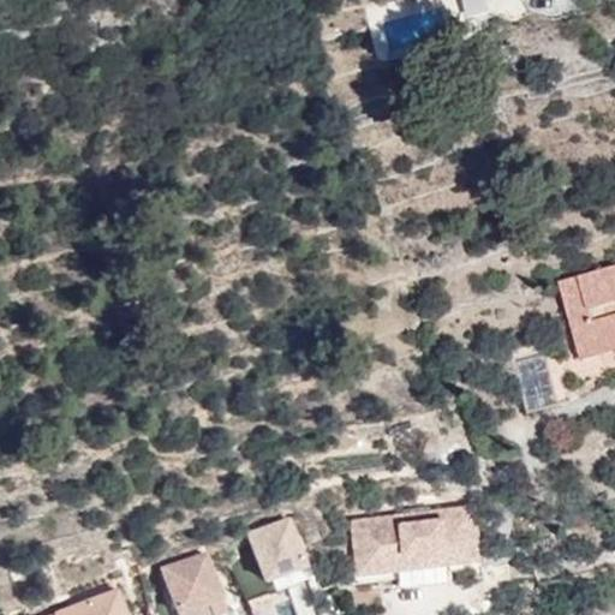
[(583,358),(614,348),(614,266),(561,282),(583,358)]
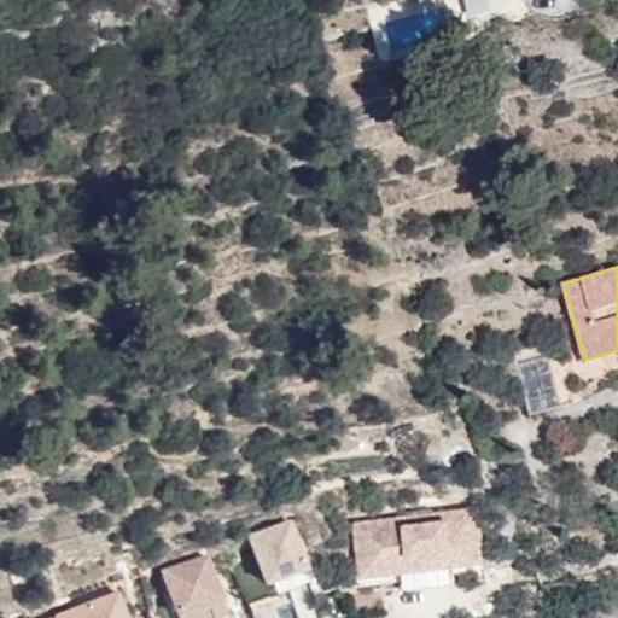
[(483,569),(481,554),(477,517),(354,531),(361,584),(398,579),(401,596),(453,590),(450,573),(483,569)]
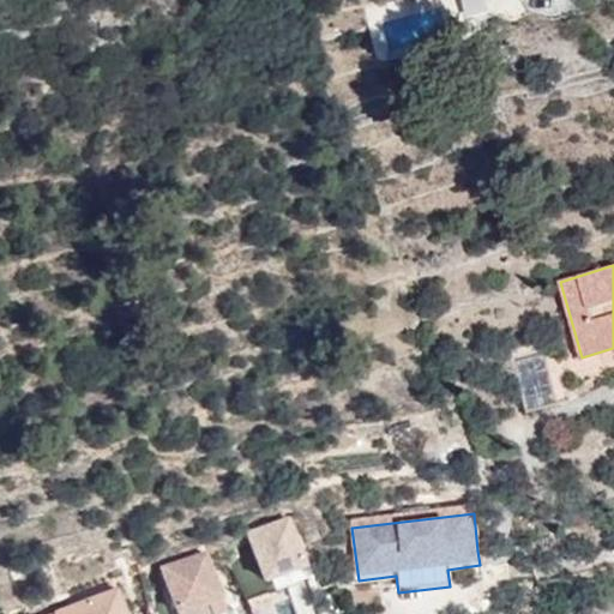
[(288,515),(241,533),(263,585),(309,566),(288,515)]
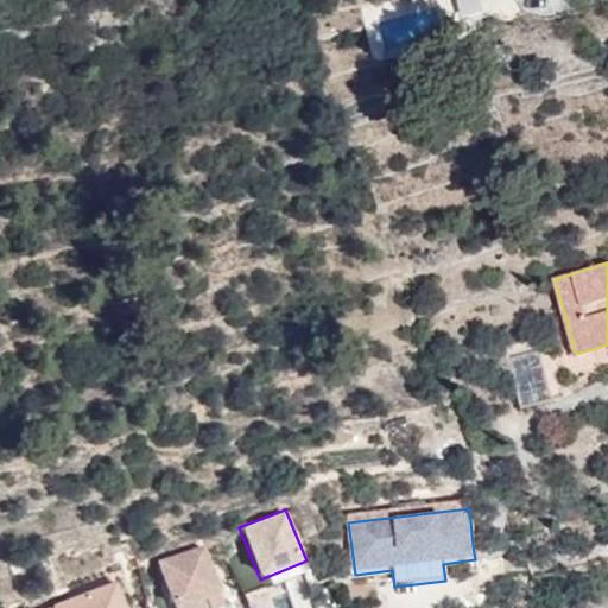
[(154,561),(170,607),(222,607),(225,607),(203,545),(154,561)]
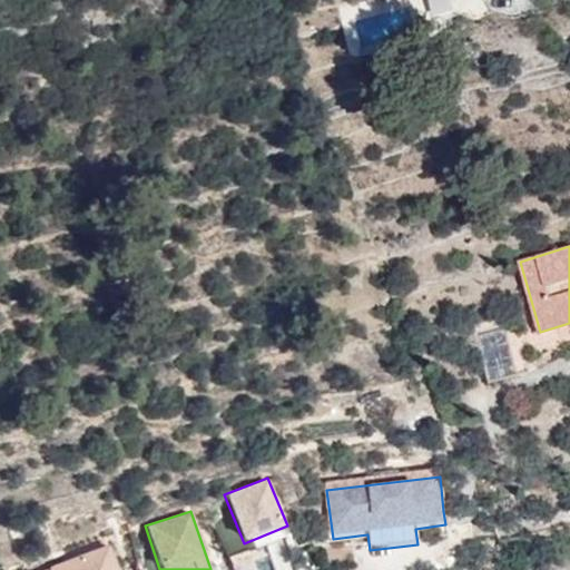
[(117,569),(109,546),(48,568),(48,569),(117,569)]
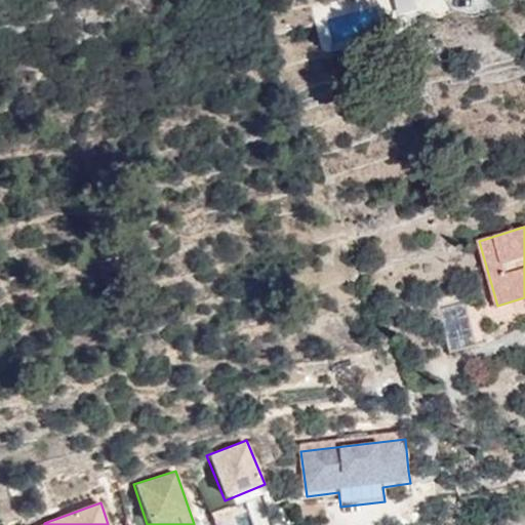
[(251,524),(245,502),(210,512),(213,524),(251,524)]
